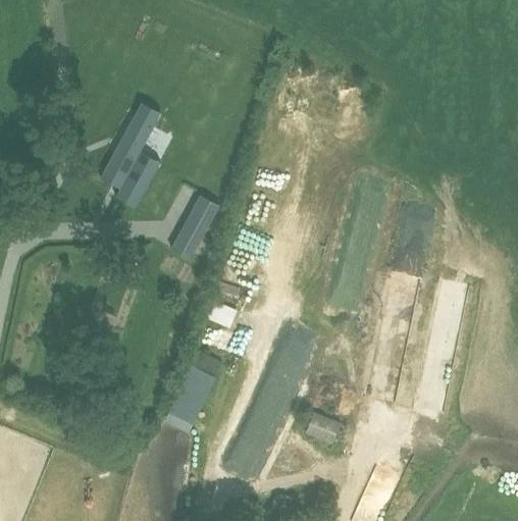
[(141,101),(99,176),(119,188),(114,196),(134,207),(159,161),(140,150),(161,112),(141,101)]
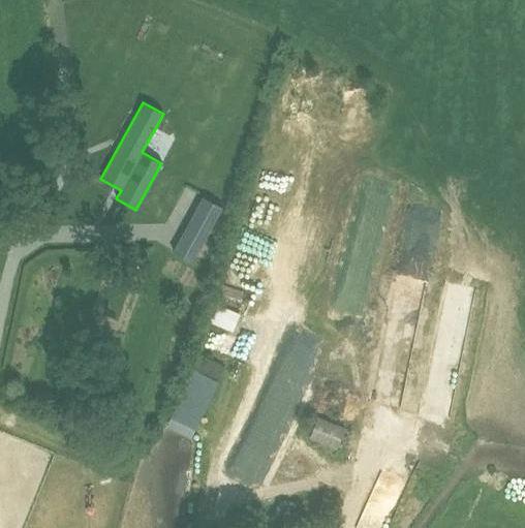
[(203,197),(194,212),(214,222),(221,208),(203,197)]
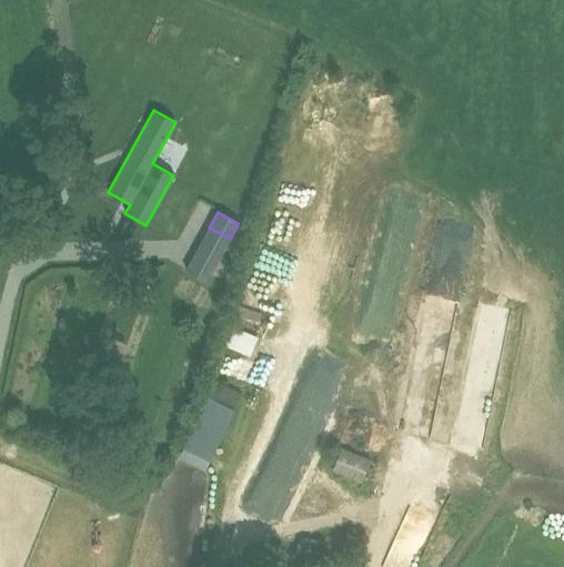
[(193,255),(184,271),(204,282),(213,266),(193,255)]
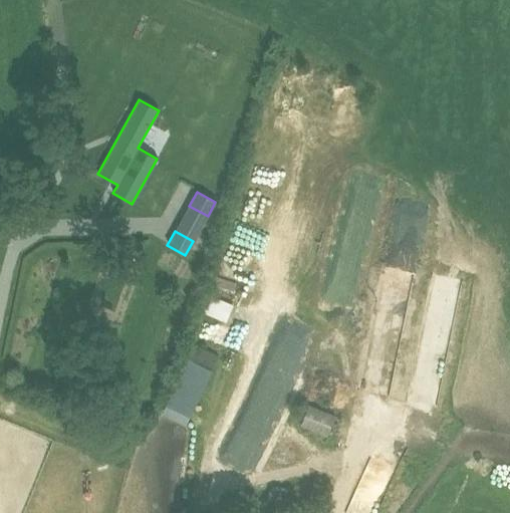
[(213,297),(207,315),(232,323),(237,304),(213,297)]
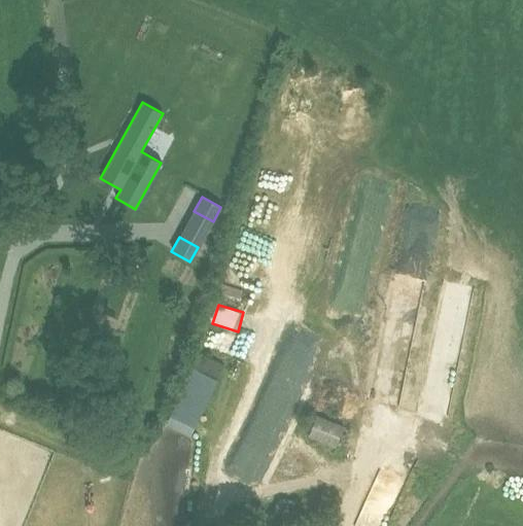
[(204,352),(199,365),(223,376),(229,362),(204,352)]
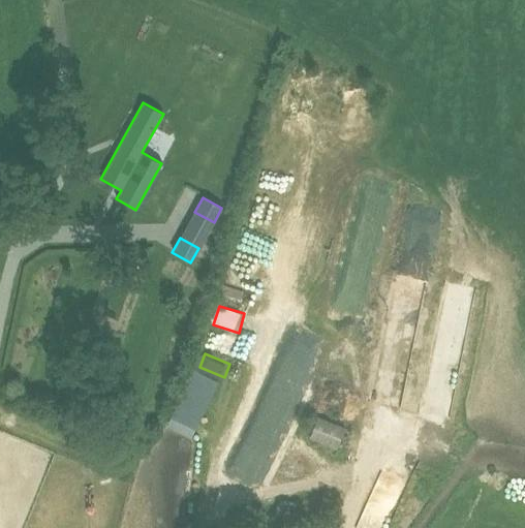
[(333,451),(342,429),(314,416),(305,438),(333,451)]
